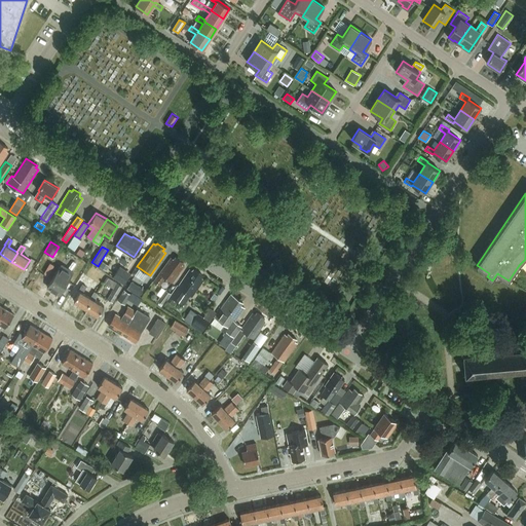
[(173,282),(184,266),(181,264),(183,262),(176,256),(175,258),(172,256),(153,282),(159,286),(165,276),(173,282)]
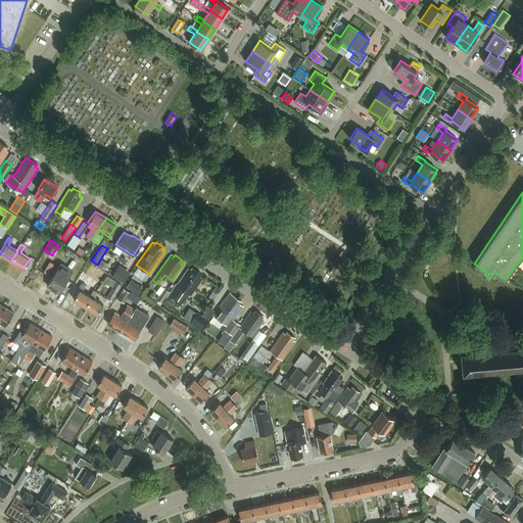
[(101,258),(99,263),(106,268),(108,264),(103,259),(101,258)]
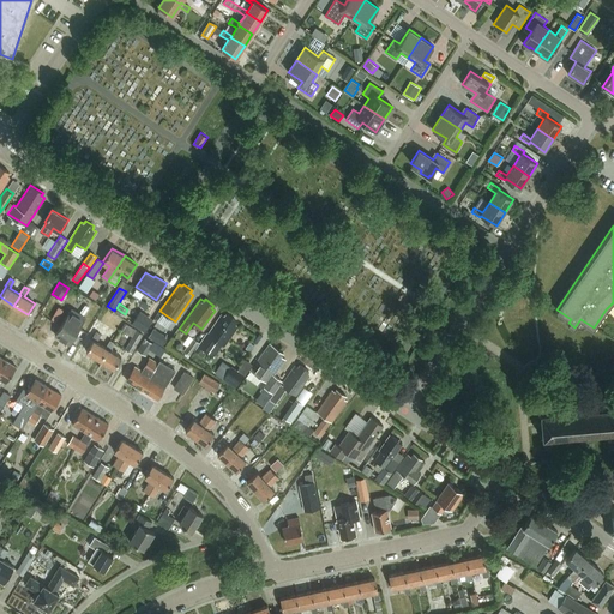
[(72,308),(55,335),(70,343),(85,317),(72,308)]
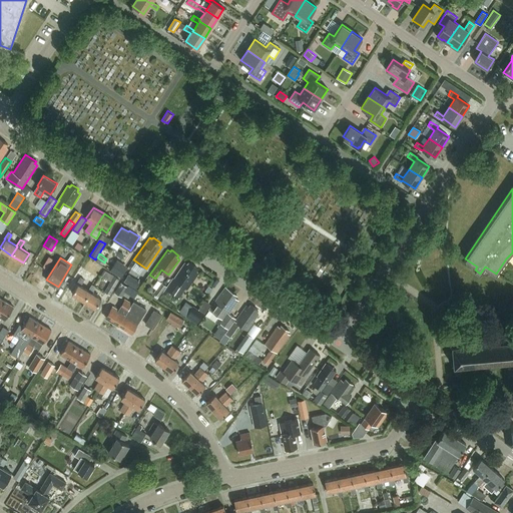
[(110,271),(120,277),(127,267),(116,261),(110,271)]
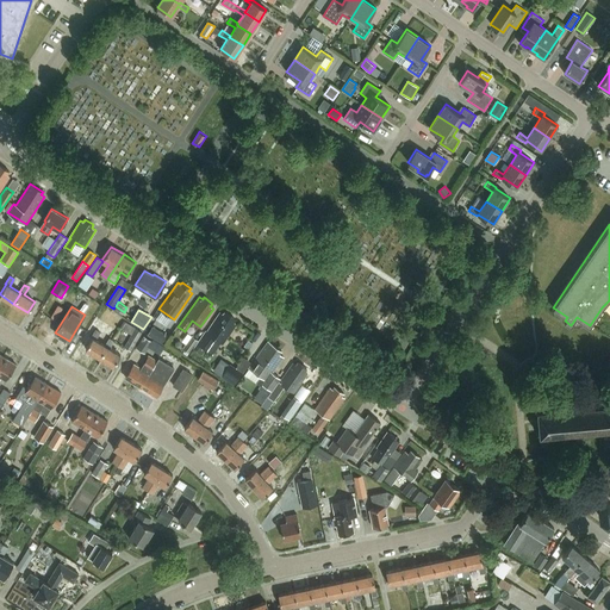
[(199,341),(194,348),(201,354),(205,349),(207,350),(216,337),(222,342),(223,343),(236,323),(232,322),(235,318),(225,311),(224,313),(221,312),(207,331),(206,331),(199,341)]
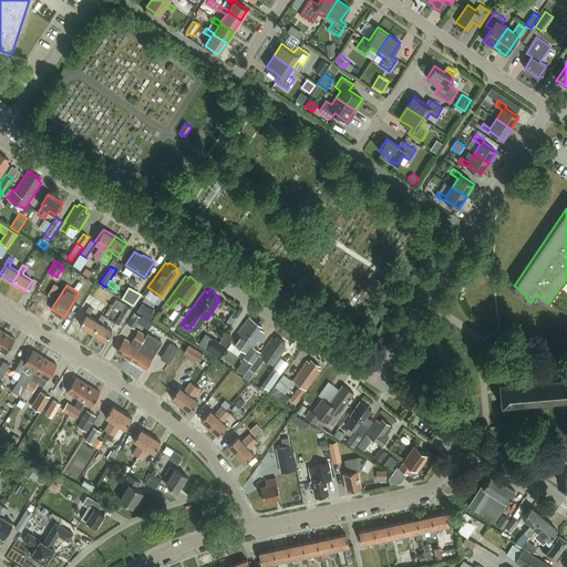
[(142,302),(138,308),(150,313),(153,308),(142,302)]
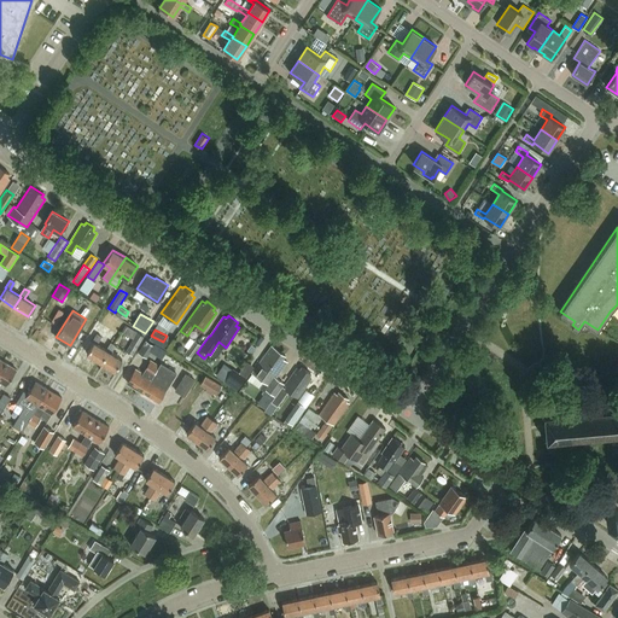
[(93,342),(86,353),(100,361),(106,350),(105,349),(97,344),(101,337),(97,333),(92,340),(93,342)]
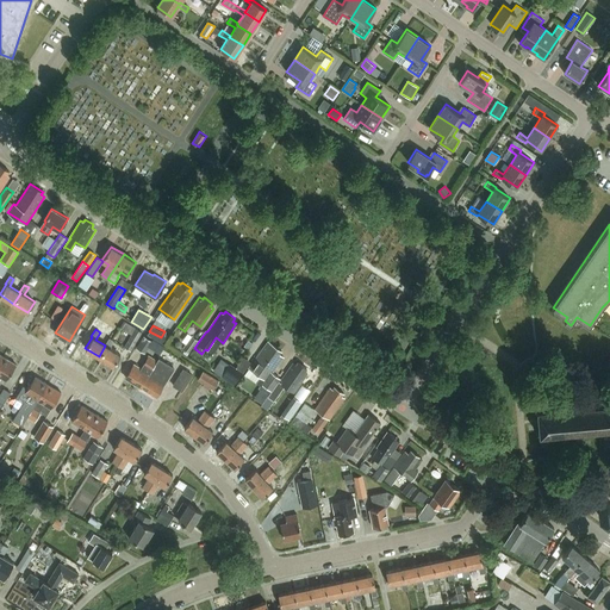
[(135,329),(124,347),(131,350),(142,332),(135,329)]
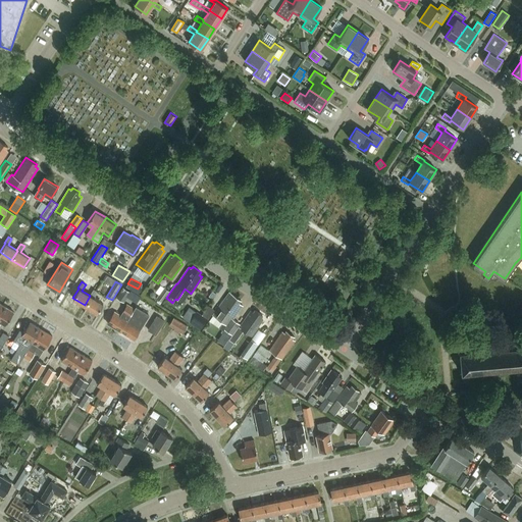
[(131,293),(123,288),(116,299),(123,303),(131,293)]
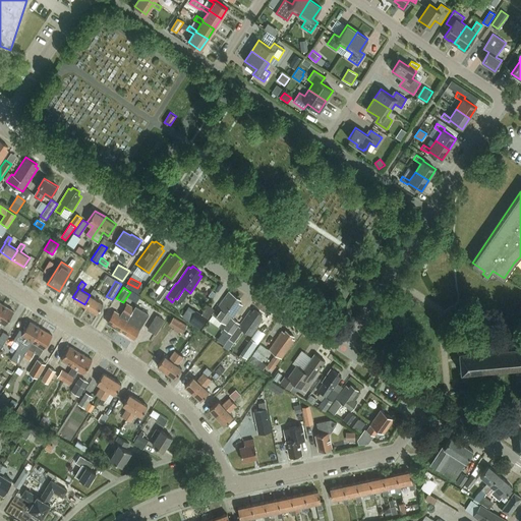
[(161,301),(168,291),(163,287),(156,297),(158,298),(161,301)]
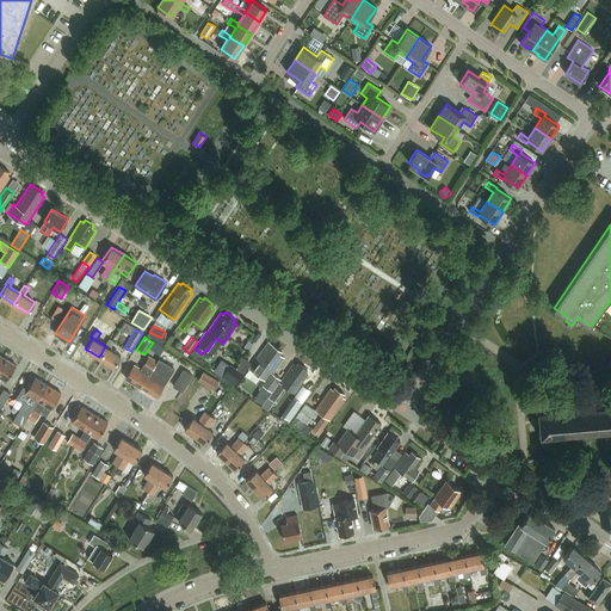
[(105,346),(99,357),(113,366),(121,355),(109,349),(113,341),(109,338),(104,345),(105,346)]
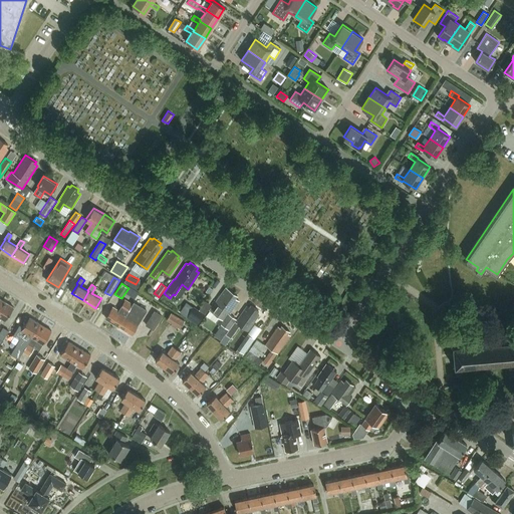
[(225,287),(210,309),(220,316),(223,319),(220,322),(229,328),(236,318),(229,313),(229,312),(230,311),(231,312),(239,300),(235,298),(237,295),(225,287)]
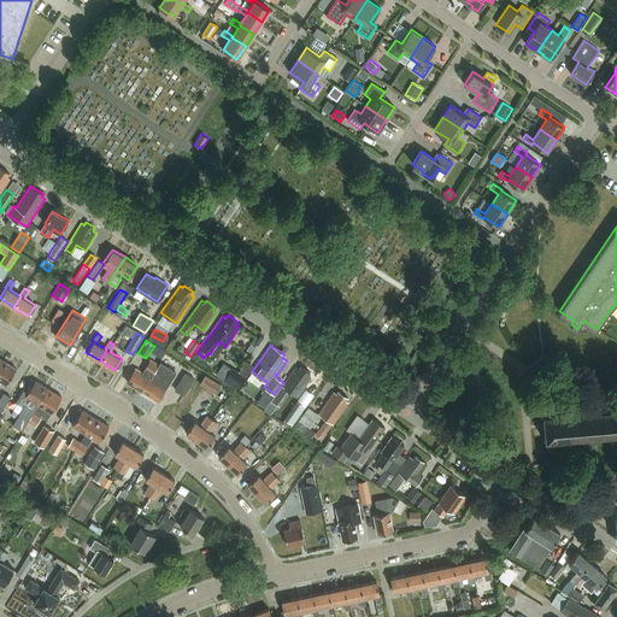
[(135,368),(128,381),(142,391),(159,364),(151,358),(141,372),(135,368)]
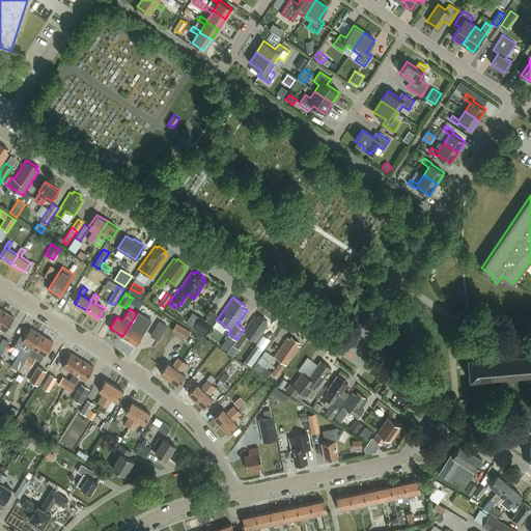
[(2,310),(0,313),(0,327),(5,331),(14,317),(2,310)]
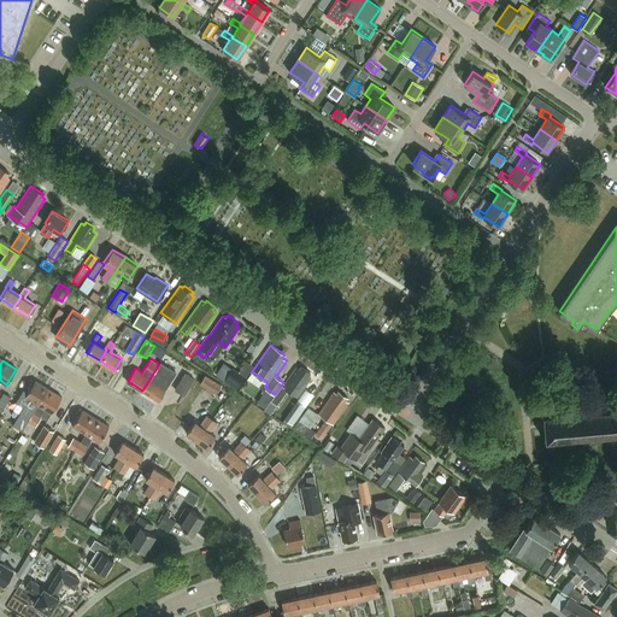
[(159,364),(142,391),(158,400),(165,387),(175,371),(160,362),(159,364)]
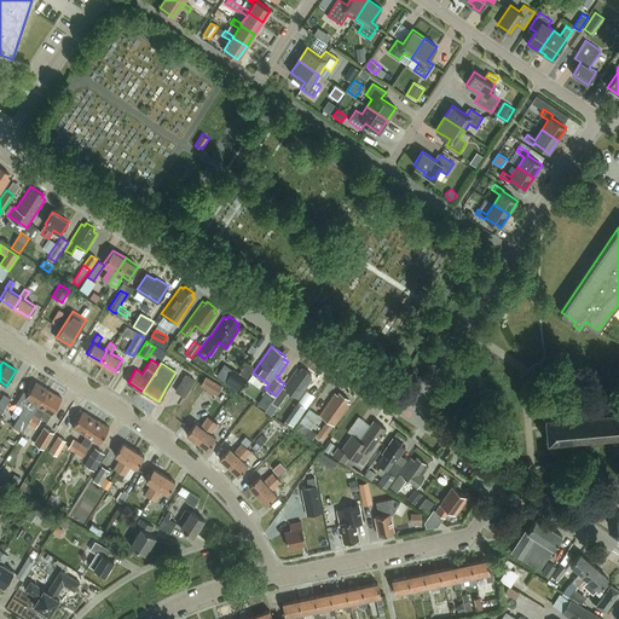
[(311,374),(302,368),(300,370),(298,369),(284,388),(283,387),(279,392),(285,397),(289,392),(299,398),(312,379),(308,377),(311,374)]
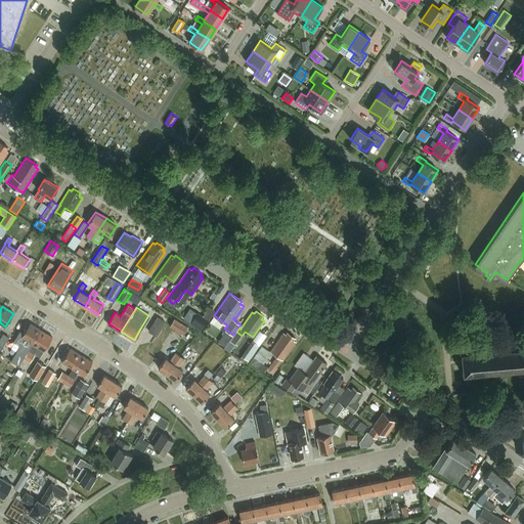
[(209,320),(202,316),(198,312),(189,323),(201,331),(209,320)]
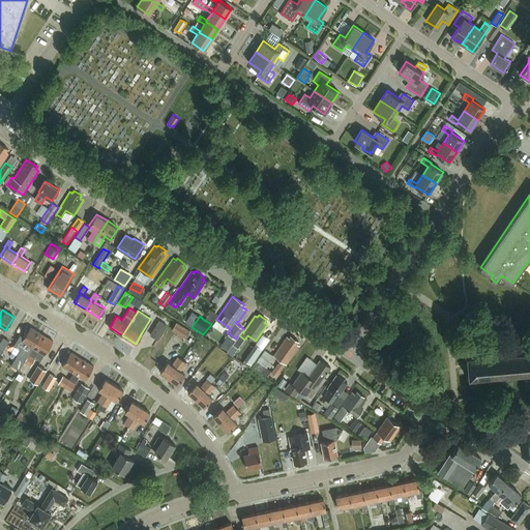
[(157,339),(167,324),(159,319),(150,333),(157,339)]
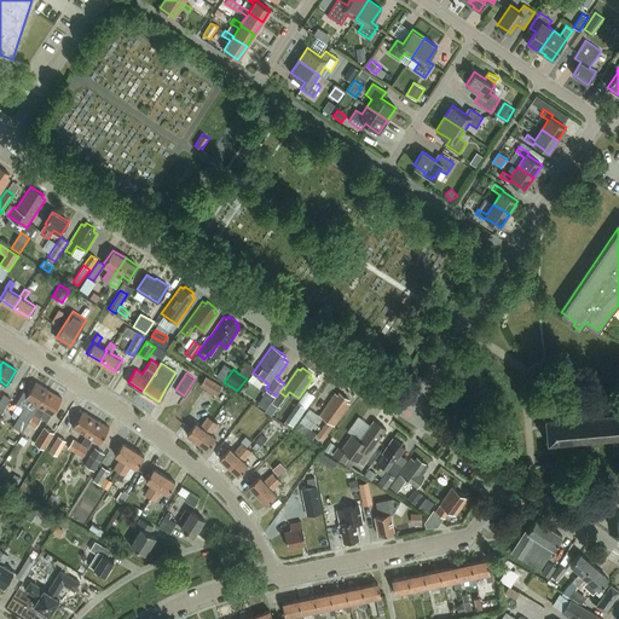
[(206,376),(201,385),(206,389),(204,391),(207,393),(214,382),(206,376)]
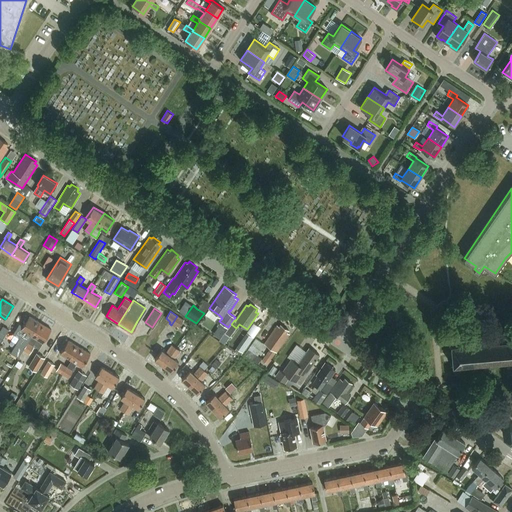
[(32,336),(40,322),(29,315),(21,329),(32,336)]
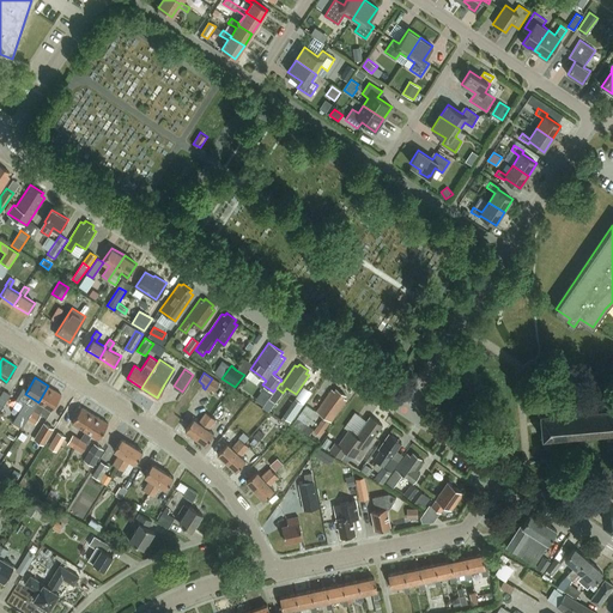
[(212,378),(205,389),(208,392),(210,389),(213,392),(219,383),(212,378)]
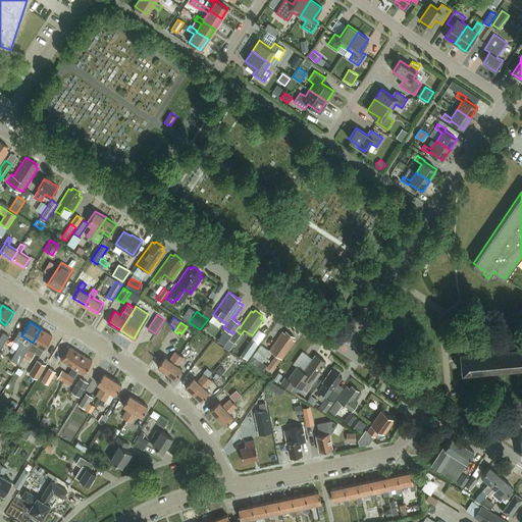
[(223,327),(221,331),(229,337),(232,333),(223,327)]
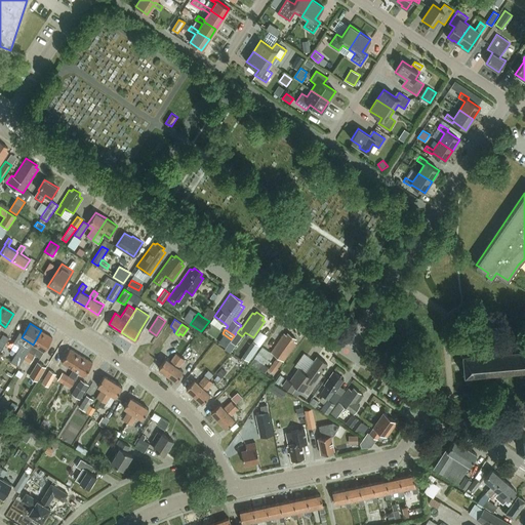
[(33,345),(38,348),(44,351),(52,337),(41,330),(33,345)]
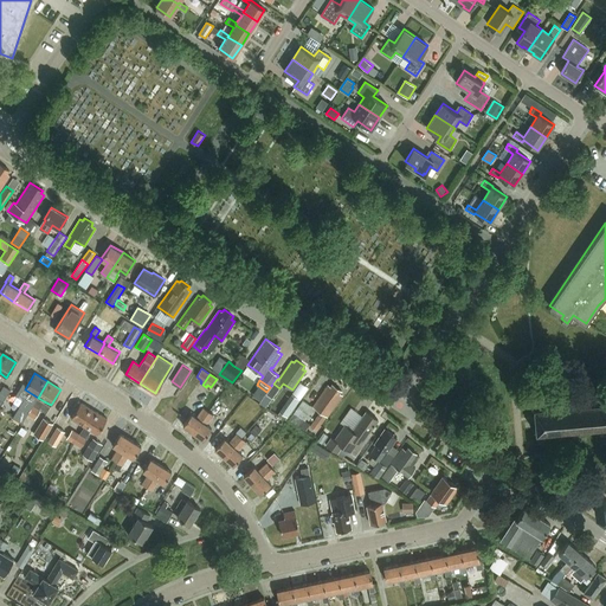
[(27,414),(33,405),(38,398),(25,389),(27,385),(23,382),(15,394),(24,399),(13,417),(23,421),(27,414)]
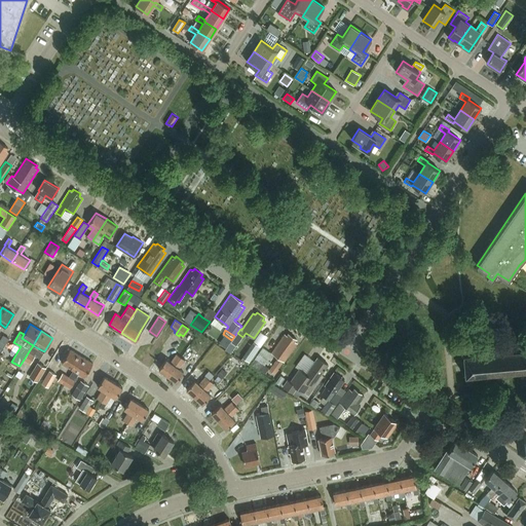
[(236,346),(242,337),(237,333),(235,337),(231,342),(236,346)]
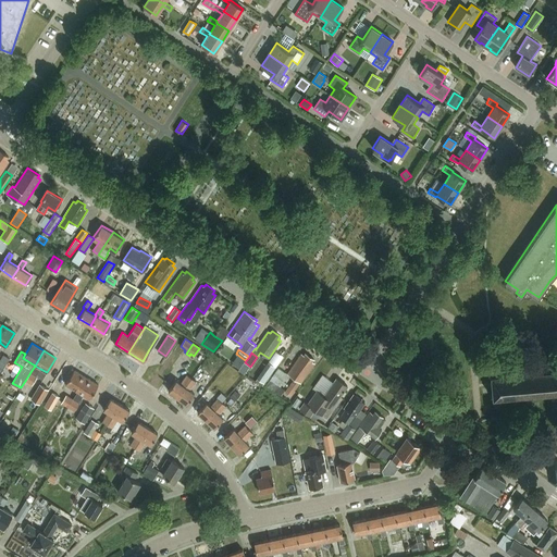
[(284,392),(291,396),(314,363),(312,361),(314,359),(306,353),(304,355),(301,354),(287,373),(294,378),(284,392)]
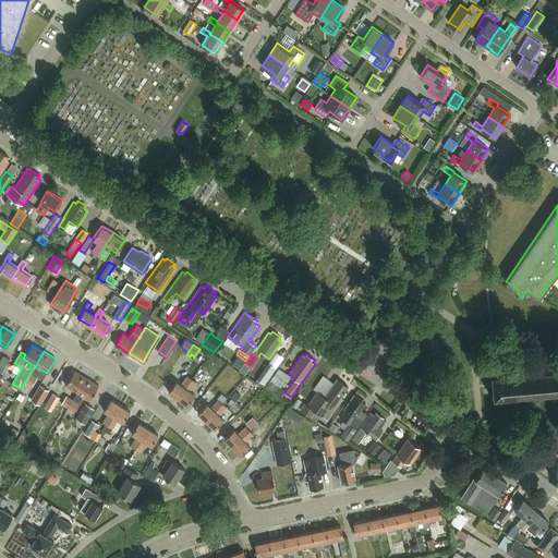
[(3,355),(0,360),(0,367),(2,370),(9,359),(3,355)]
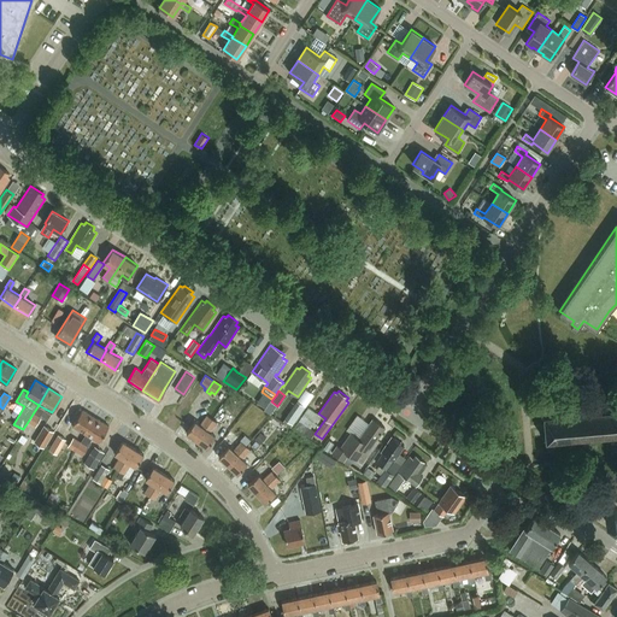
[(297,400),(282,422),(291,427),(305,406),(297,400)]
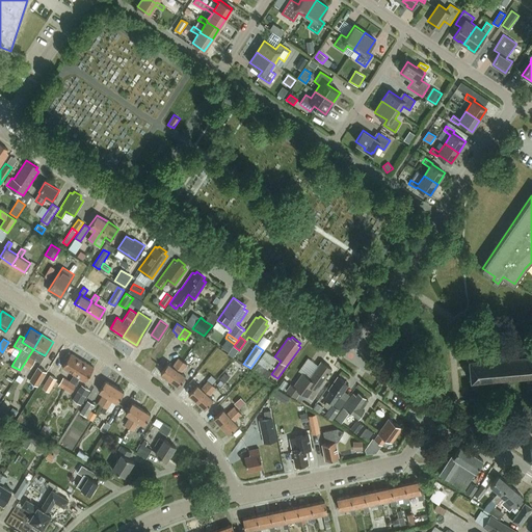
[(34,358),(38,352),(33,349),(29,355),(34,358)]
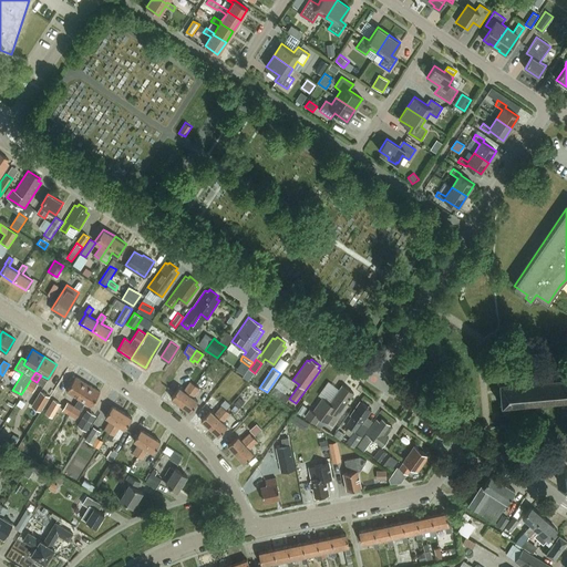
[(566,373),(502,380),(498,379),(497,380),(501,382),(502,401),(501,404),(502,405),(504,403),(566,397),(566,373)]
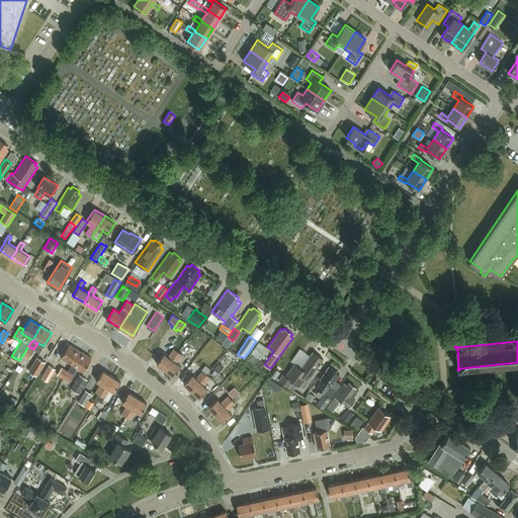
[(69,344),(61,357),(72,364),(80,351),(69,344)]
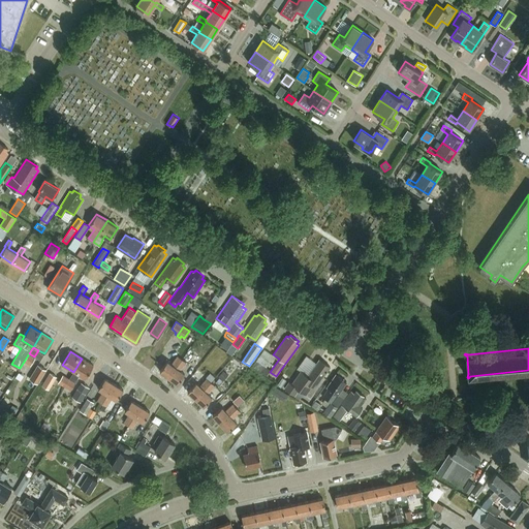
[(35,358),(34,356),(29,353),(24,362),(25,362),(27,364),(30,366),(35,358)]
